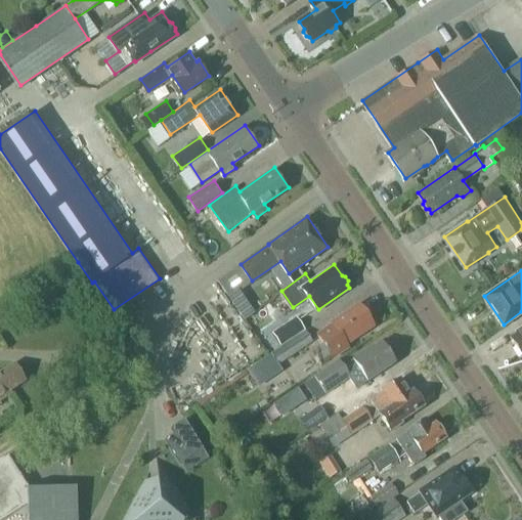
[(336,316),(335,319),(333,320),(333,321),(318,332),(324,341),(316,347),(321,362),(333,354),(334,355),(349,345),(347,342),(374,323),(360,303),(343,314),(340,314),(336,316)]
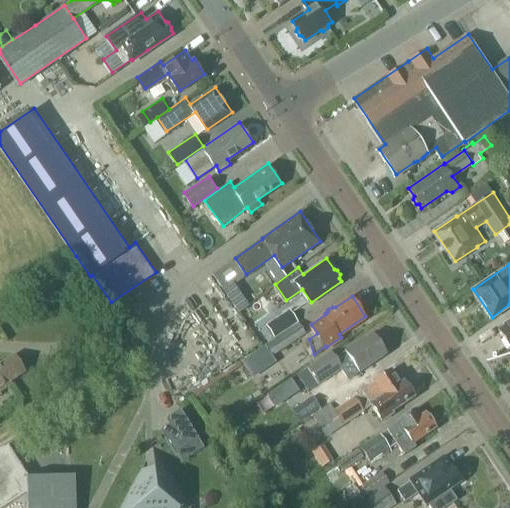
[(275,335),(299,319),(291,307),(267,323),(275,335)]
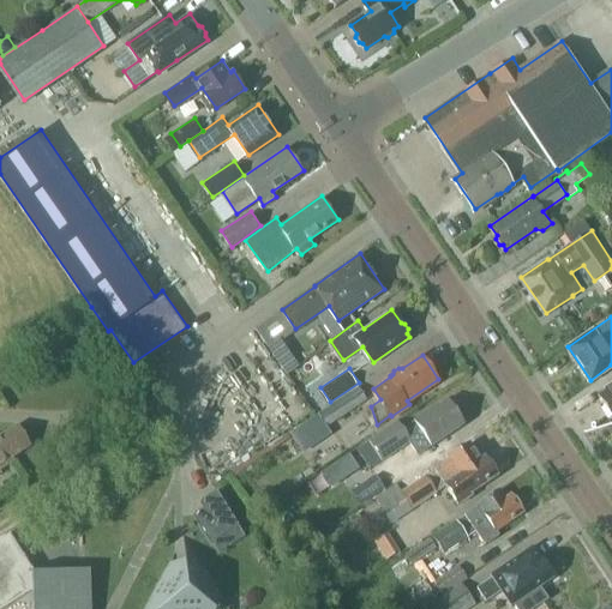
[(370,397),(361,384),(319,411),(328,424),(370,397)]
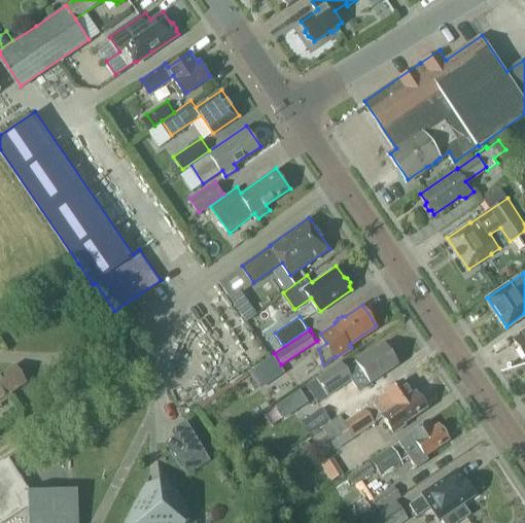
[(524,329),(520,333),(521,334),(515,338),(524,353),(524,329)]
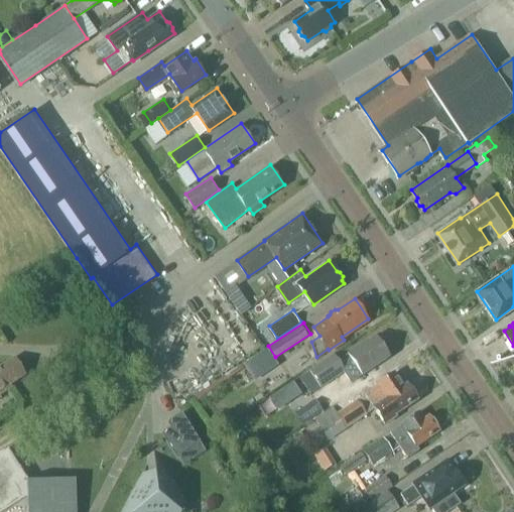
[(354,349),(352,351),(340,360),(336,353),(327,360),(326,359),(311,369),(320,382),(323,385),(346,369),(353,380),(363,373),(364,373),(390,355),(376,335),(360,346),(357,347),(354,349)]
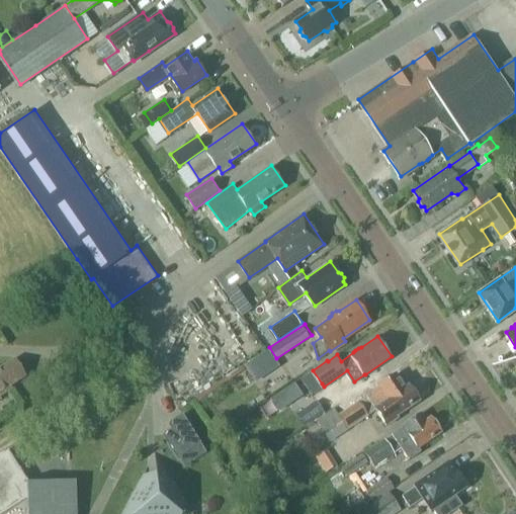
[(0,364),(0,394),(13,386),(11,382),(26,373),(16,358),(2,367),(0,364)]
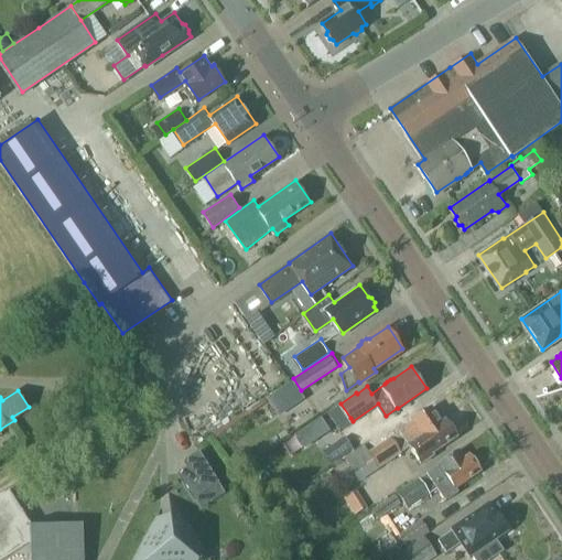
[(341,429),(353,421),(350,418),(341,404),(328,411),(341,429)]
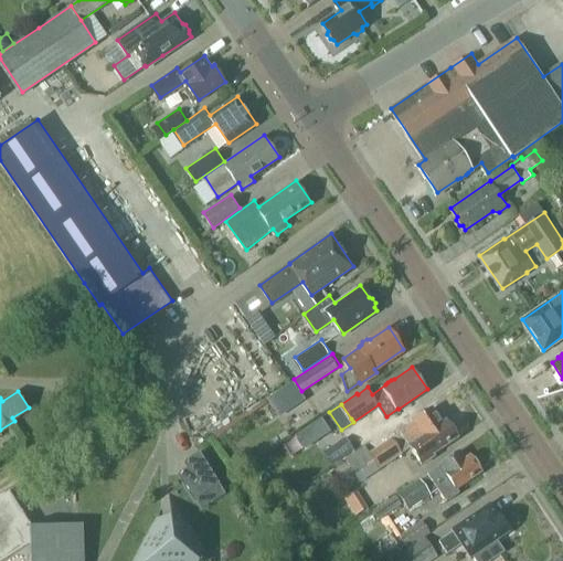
[(443,422),(433,408),(415,420),(416,421),(371,451),(365,444),(347,456),(362,478),(412,445),(423,462),(434,455),(434,452),(458,435),(447,419),(443,422)]
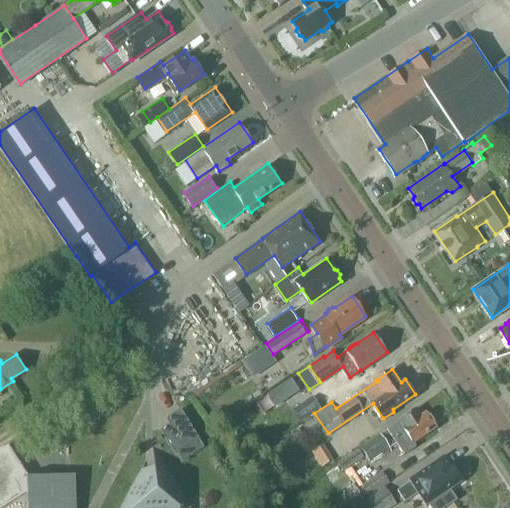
[(280,384),(289,396),(299,390),(290,377),(280,384)]
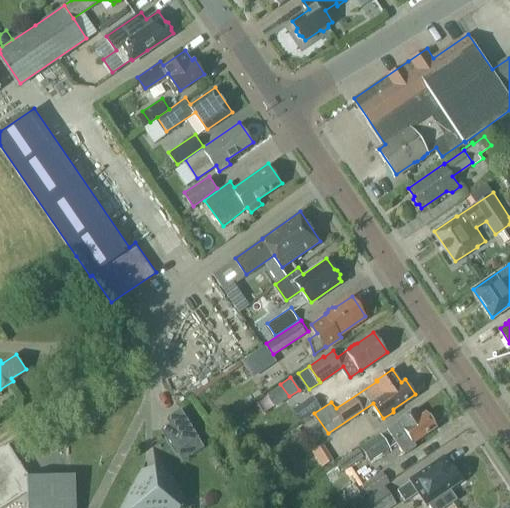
[(314,393),(294,407),(301,418),(322,404),(314,393)]
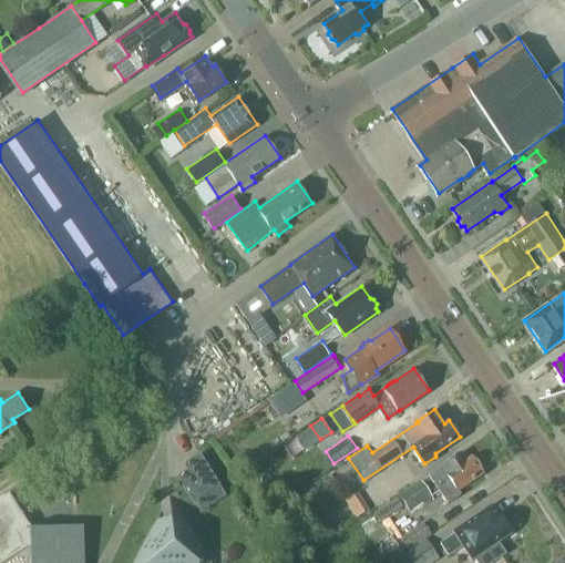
[(191,466),(181,472),(197,498),(222,482),(202,451),(187,460),(191,466)]
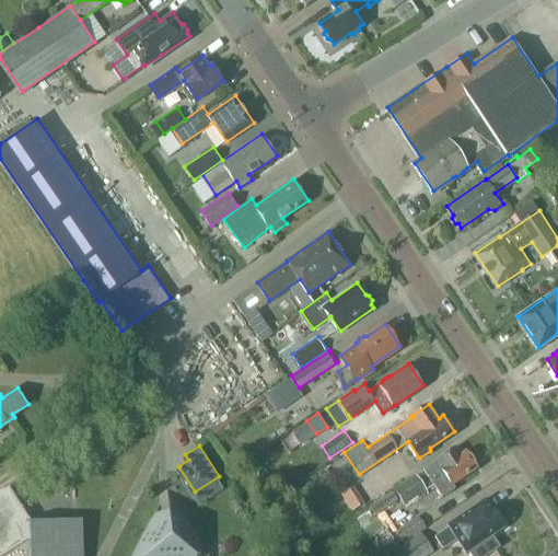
[(438,460),(395,487),(405,502),(434,483),(443,495),(456,486),(453,483),(478,466),(467,450),(461,453),(456,447),(437,459),(438,460)]
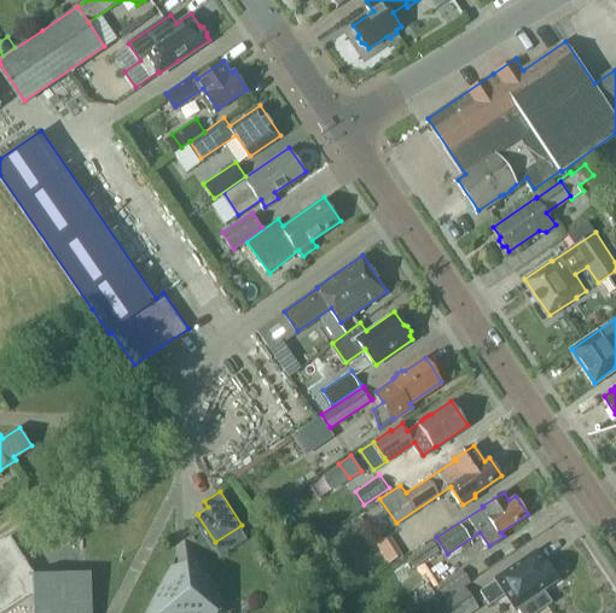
[(236,612),(186,533),(182,562),(172,562),(144,612),(236,612)]
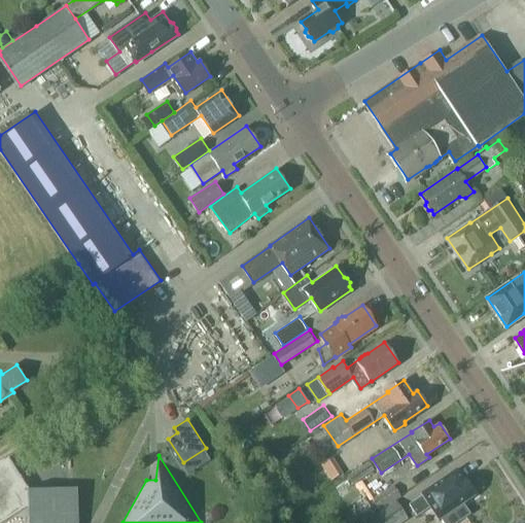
[(25,522),(76,522),(74,484),(50,485),(28,486),(15,466),(9,456),(0,461),(0,522),(25,509),(25,522)]
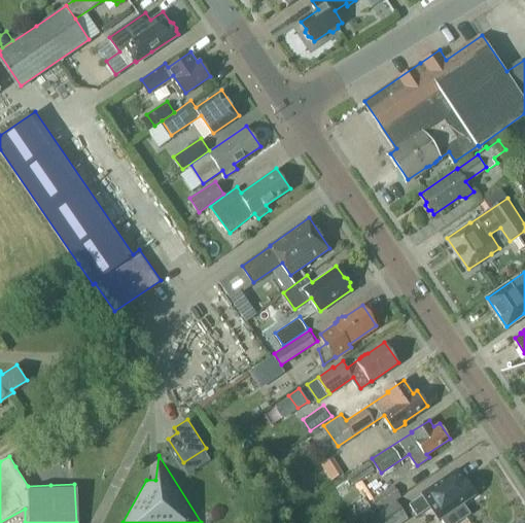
[(355,483),(376,467),(371,460),(349,475),(355,483)]
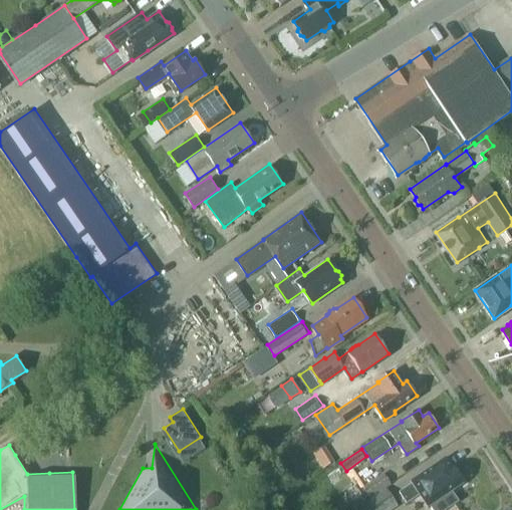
[(453,469),(446,459),(414,480),(400,490),(408,501),(422,492),(429,503),(434,499),(440,508),(457,496),(451,488),(461,481),(459,479),(459,475),(456,470),(453,469)]
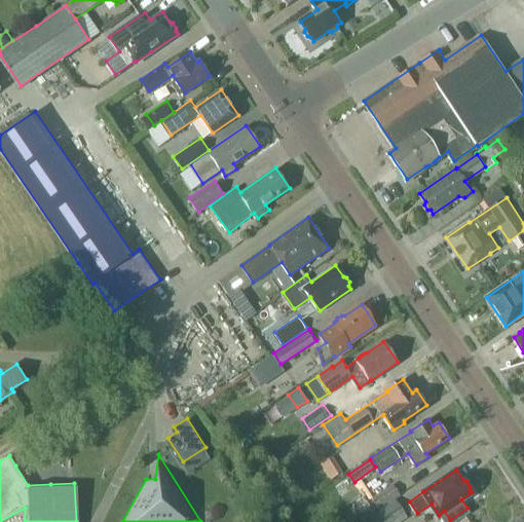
[(402,493),(394,482),(373,496),(380,508),(402,493)]
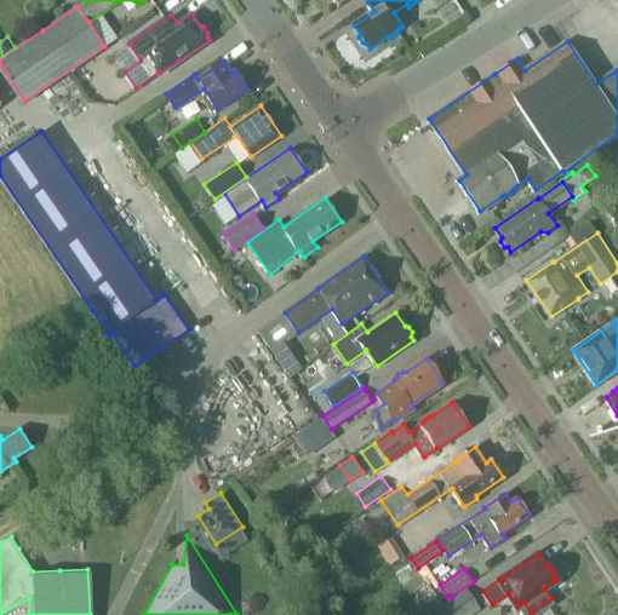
[(442,599),(430,582),(419,590),(431,608),(442,599)]
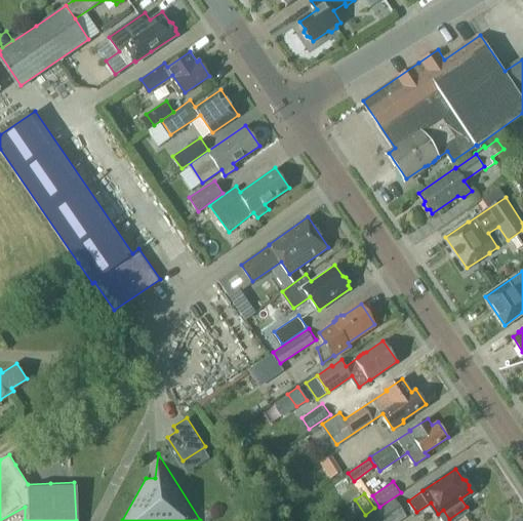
[(398,520),(408,514),(397,497),(372,514),(376,520),(398,520)]
